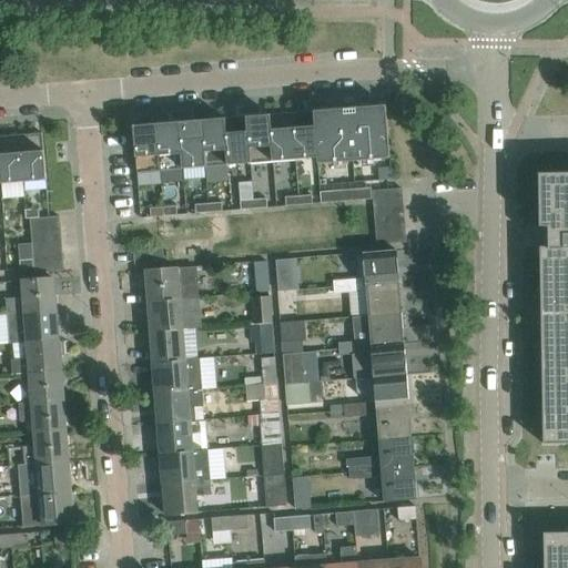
[(391,159),(386,105),(315,111),(318,158),(317,158),(318,164),(391,159)]
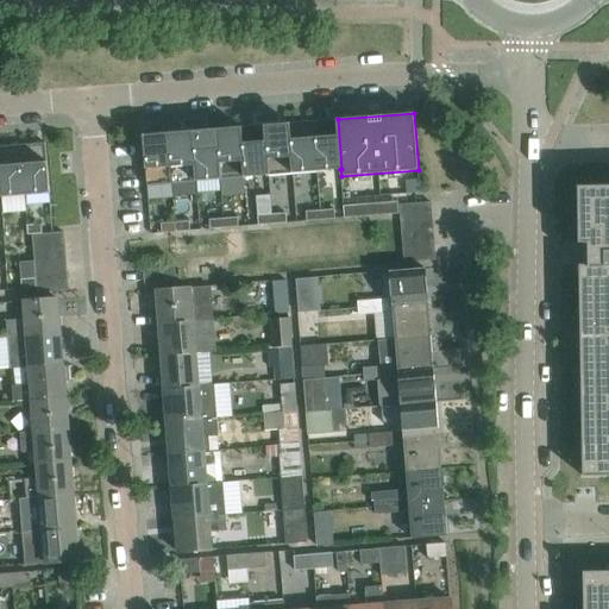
[(341,169),(338,119),(313,121),(318,171),(340,169),(341,169)]
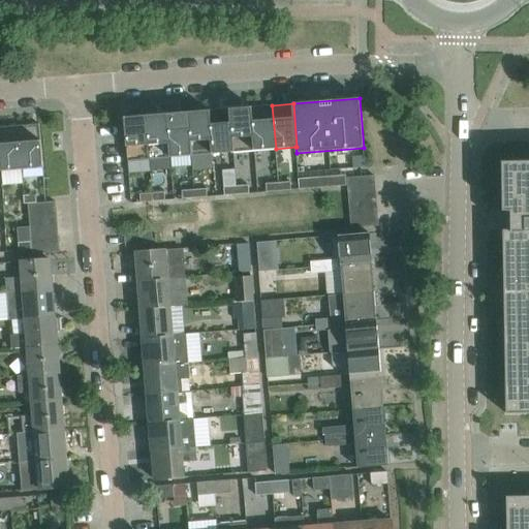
[(276,149),(272,105),(251,106),(255,150),(276,149)]
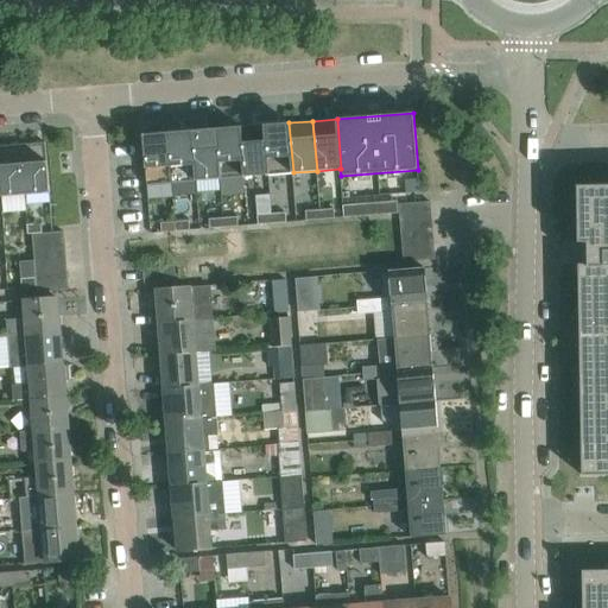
[(293,172),(289,122),(265,125),(268,175),(293,172)]
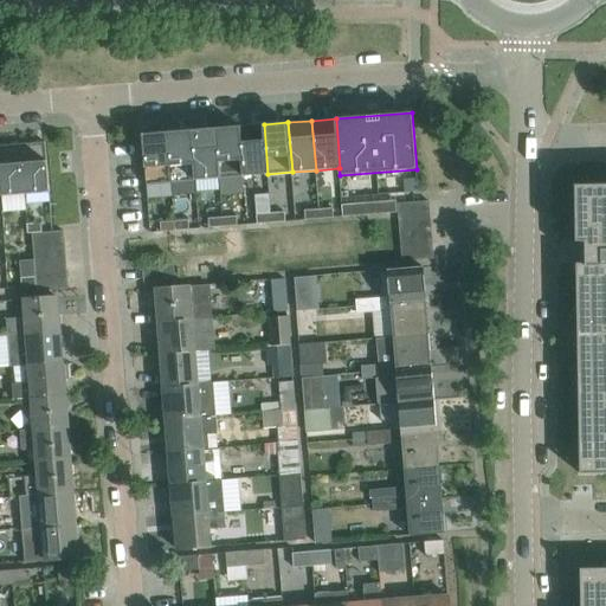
[(268,174),(264,124),(240,127),(244,176),(268,174)]
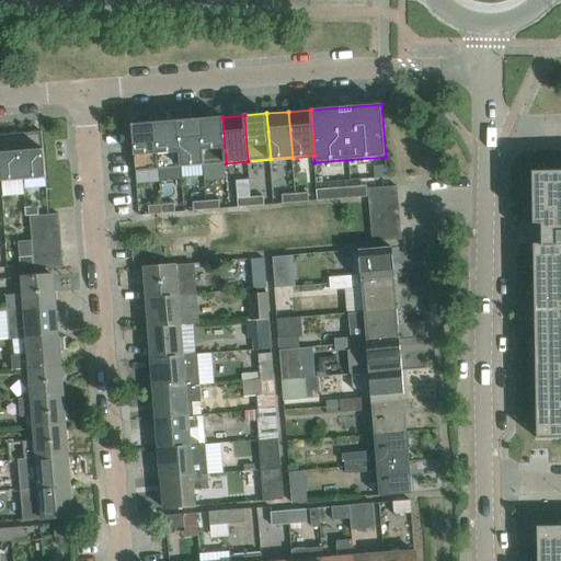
[(226,163),(222,117),(199,118),(204,164),(226,163)]
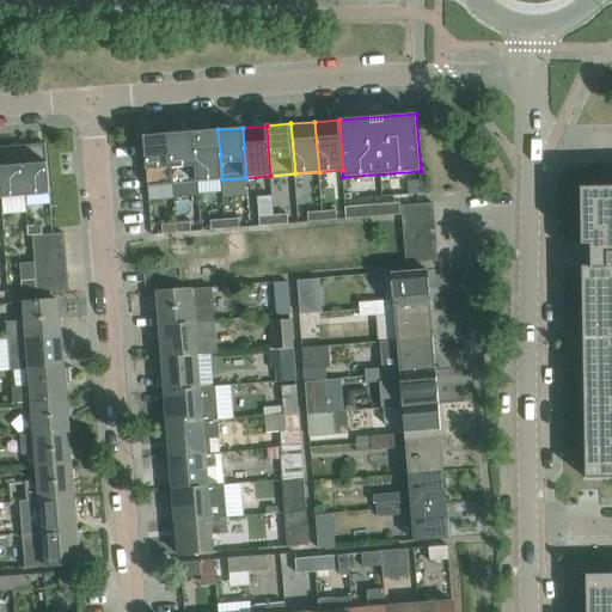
[(222,179),(218,129),(194,132),(197,182),(222,179)]
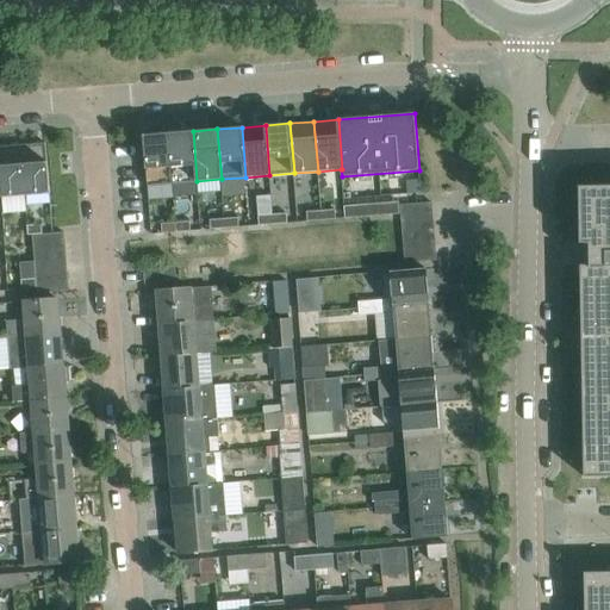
[(197,181),(193,131),(169,134),(173,184),(197,181)]
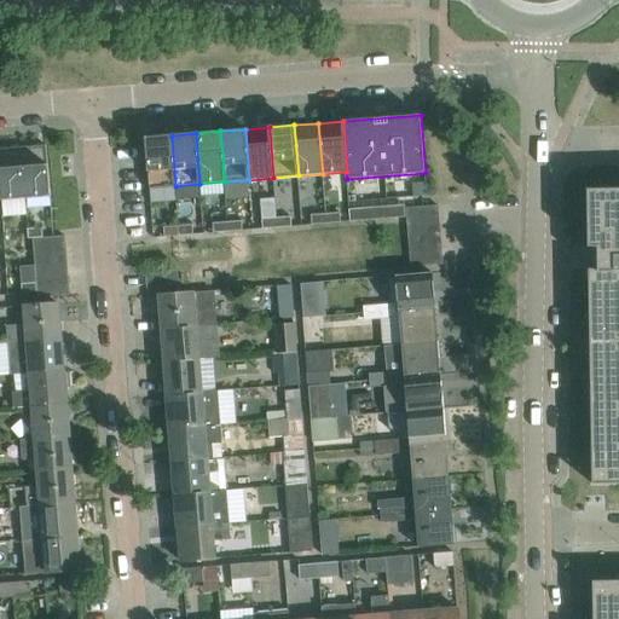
[(175,186),(172,136),(145,137),(150,189),(175,186)]
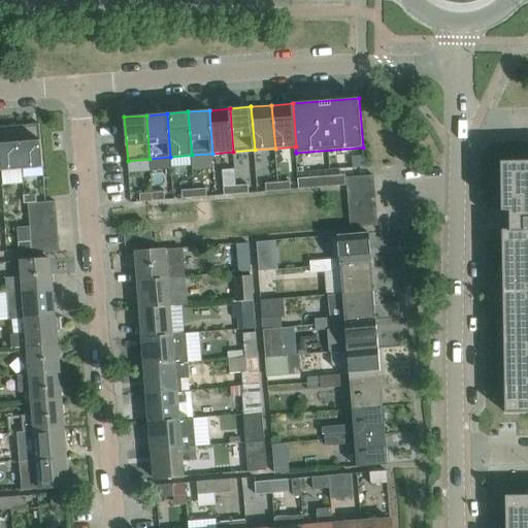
[(43,167),(40,124),(18,126),(22,169),(43,167)]
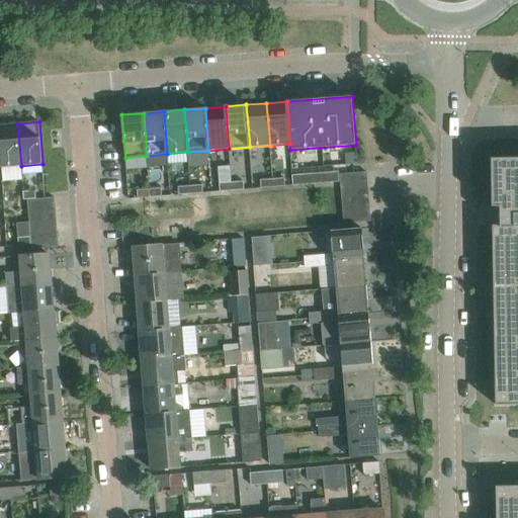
[(21,166),(17,123),(0,124),(0,160),(1,168),(21,166)]
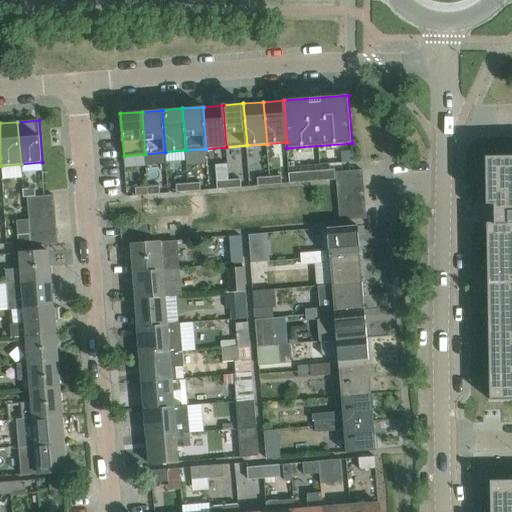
[(505,164),(486,164),(487,204),(489,204),(495,204),(495,222),(489,222),(487,222),(488,238),(496,238),(496,268),(488,268),(489,295),(497,295),(497,325),(489,325),(490,353),(498,353),(498,366),(490,366),(490,382),(499,381),(499,398),(497,398),(497,400),(511,399),(511,155),(505,156),(505,164)]
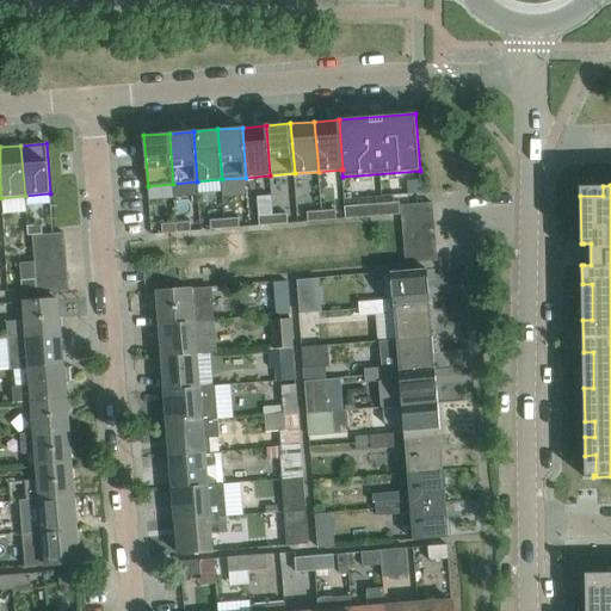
[(400,202),(390,203),(392,215),(401,214),(400,202)]
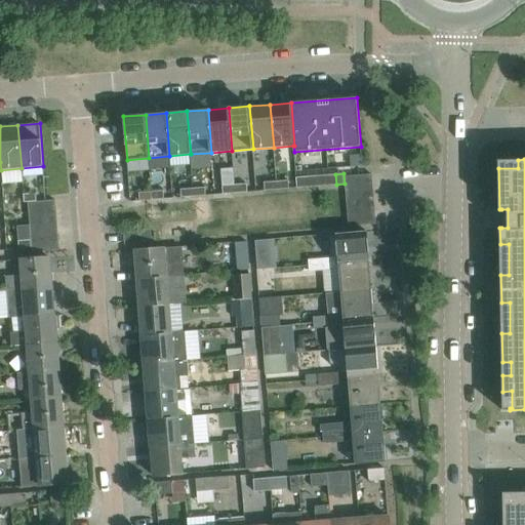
[(329,186),(328,174),(320,175),(321,186),(329,186)]
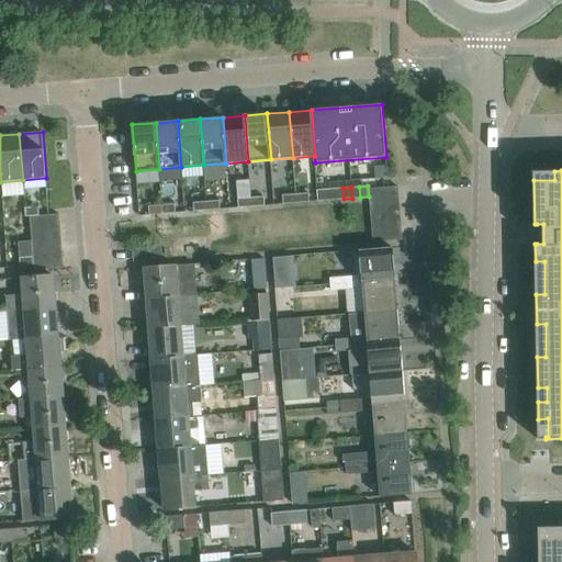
[(360,198),(359,187),(351,187),(352,199),(360,198)]
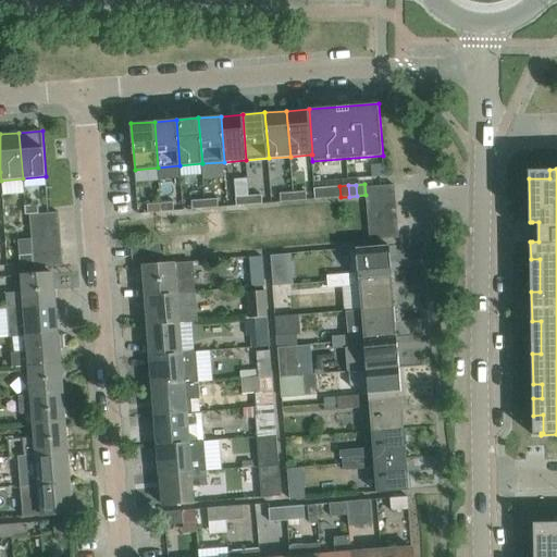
[(396,199),(395,185),(366,187),(367,201),(396,199)]
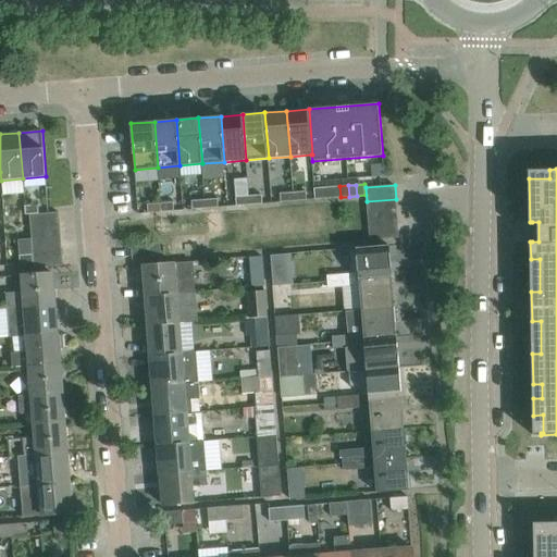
[(341,197),(339,186),(331,187),(332,198),(341,197)]
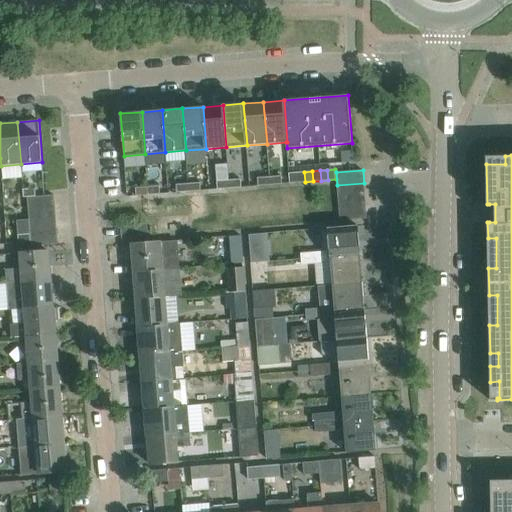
[(297,182),(297,172),(289,173),(290,183),(297,182)]
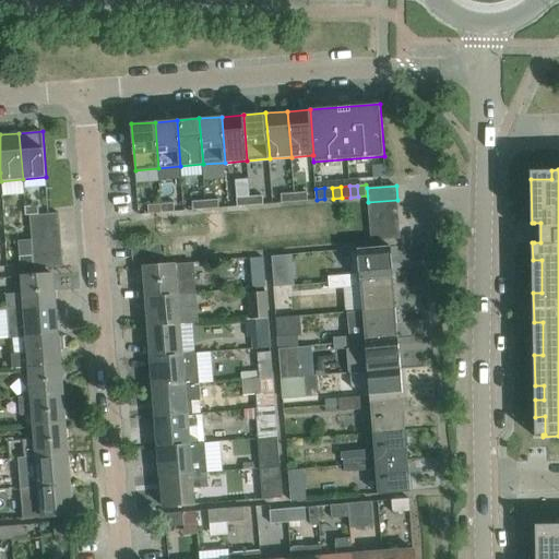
[(333,199),(332,188),(324,188),(324,199),(333,199)]
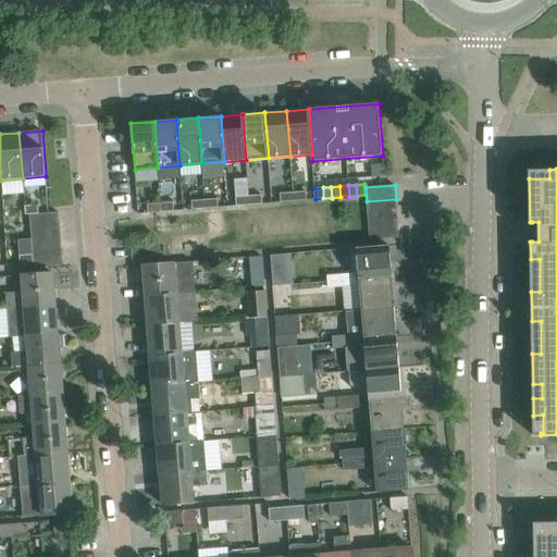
[(307,192),(294,193),(294,201),(307,200),(307,192)]
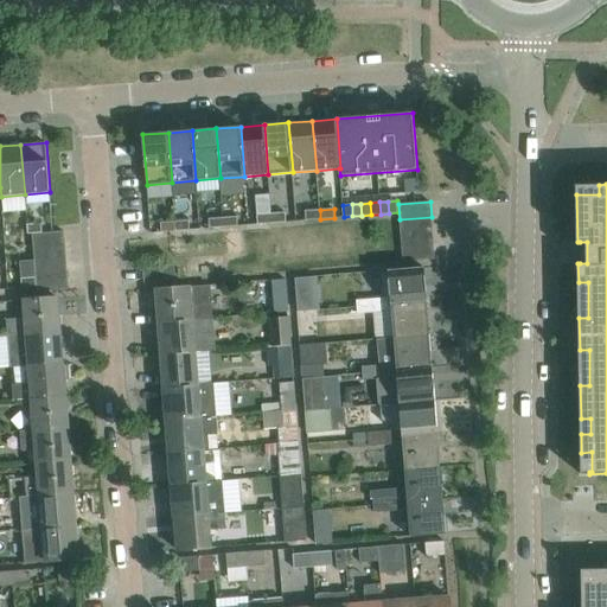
[(320,219),(320,210),(306,211),(306,221),(320,219)]
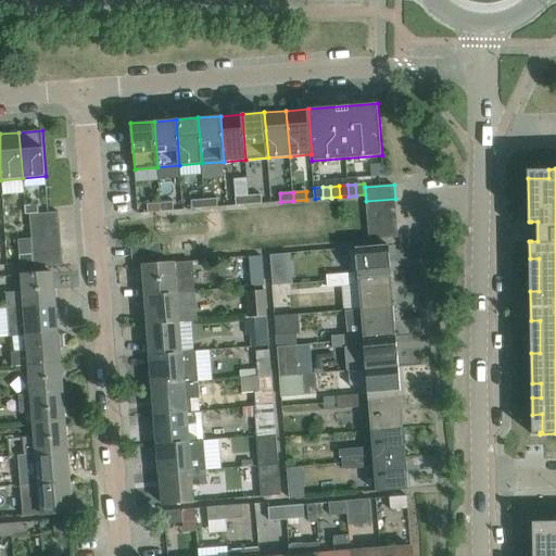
[(262,194),(249,196),(250,204),(263,203),(262,194)]
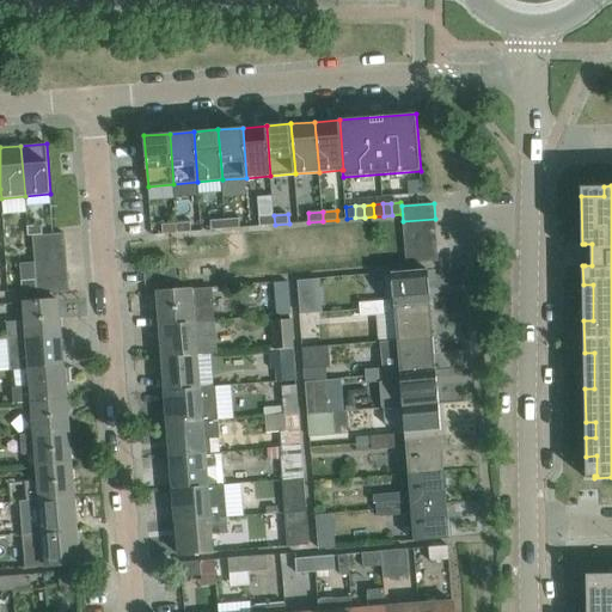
[(275,225),(274,215),(259,216),(261,226),(275,225)]
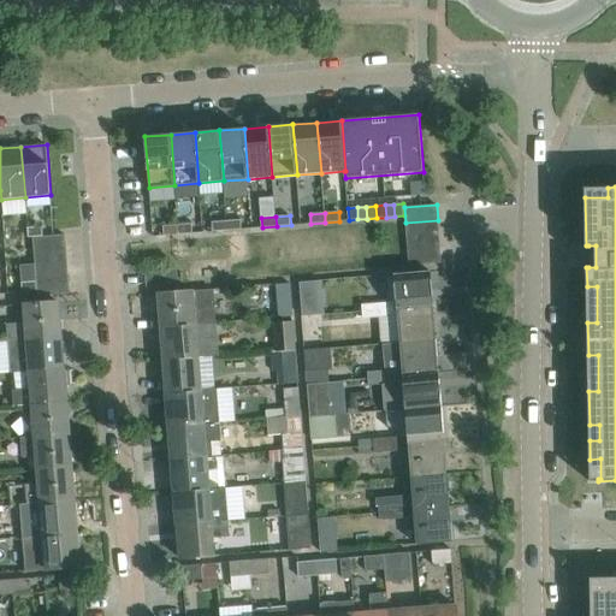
[(241,219),(226,220),(227,230),(242,229),(241,219)]
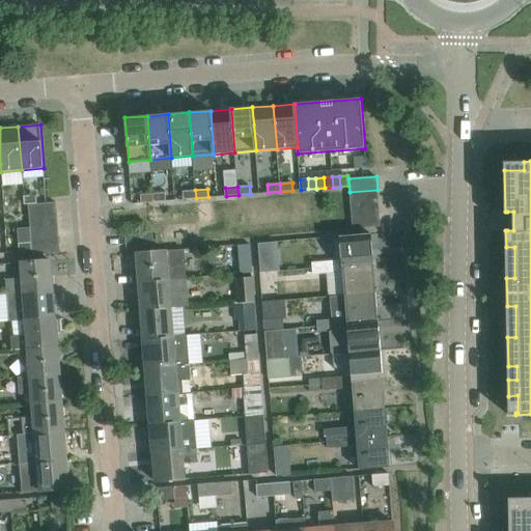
[(196,198),(195,190),(183,191),(184,199),(196,198)]
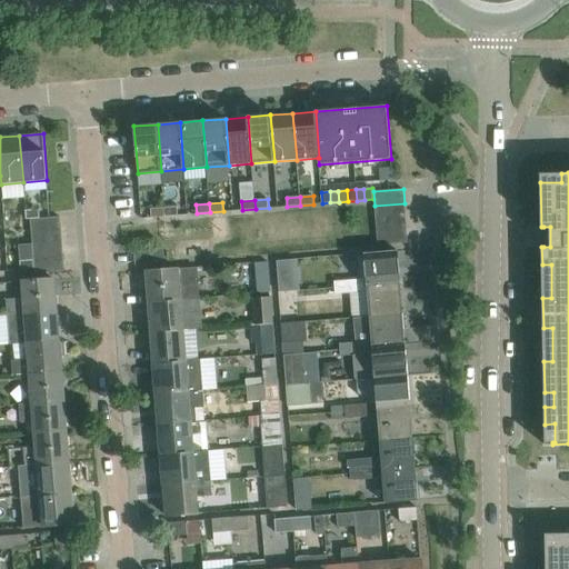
[(406,217),(405,203),(375,206),(376,219),(406,217)]
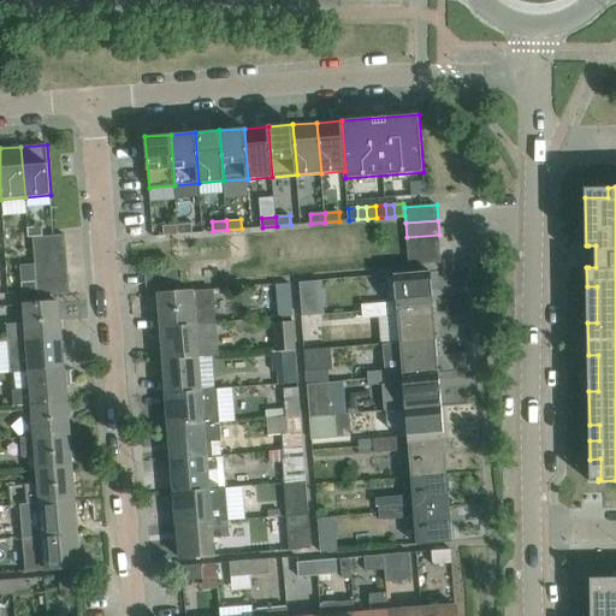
[(193,224),(178,225),(178,235),(193,234),(193,224)]
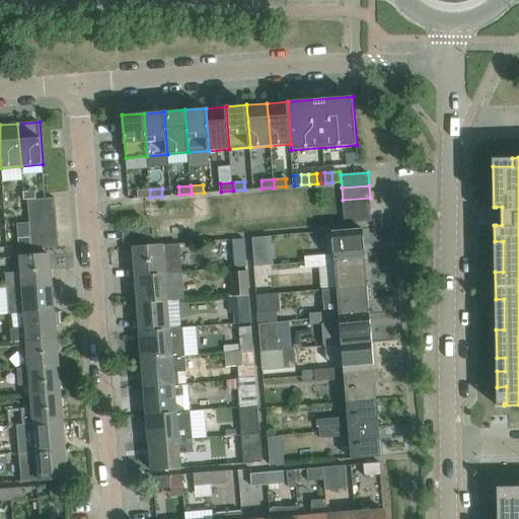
[(150,198),(150,190),(138,191),(138,199),(150,198)]
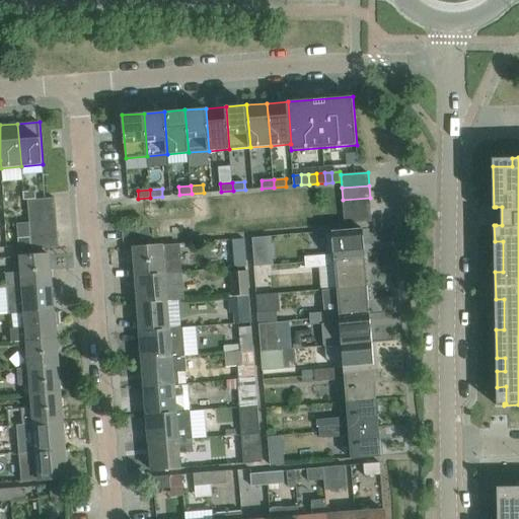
[(24,200),(36,199),(35,191),(23,192),(24,200)]
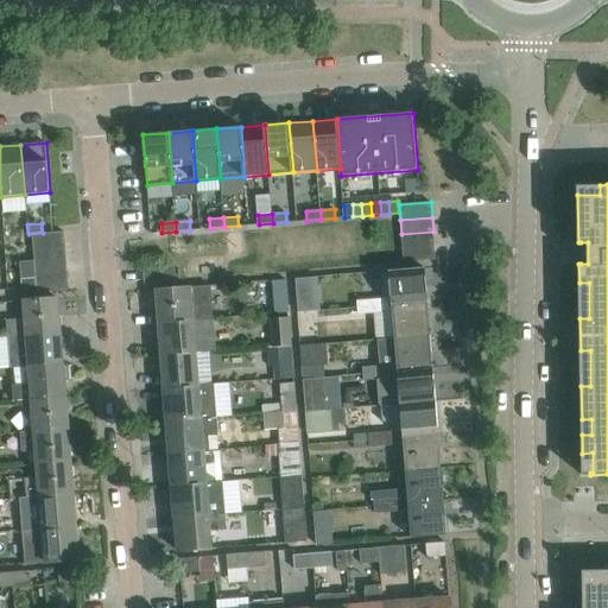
[(65,247),(64,232),(32,234),(35,251),(65,247)]
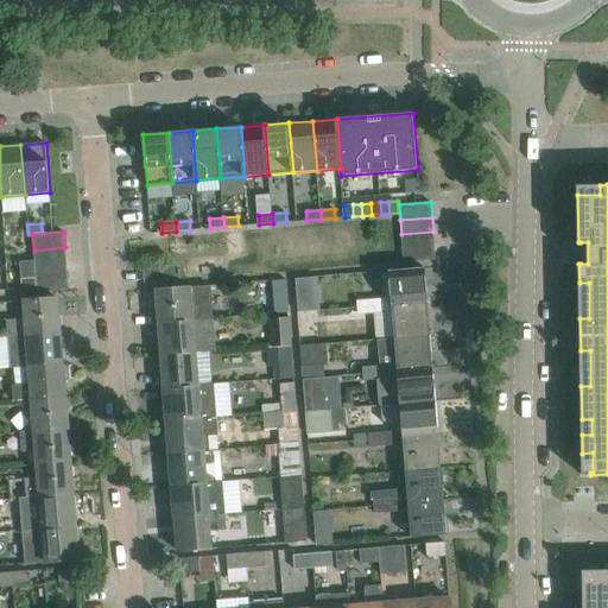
[(435,247),(434,232),(401,234),(403,249),(435,247)]
